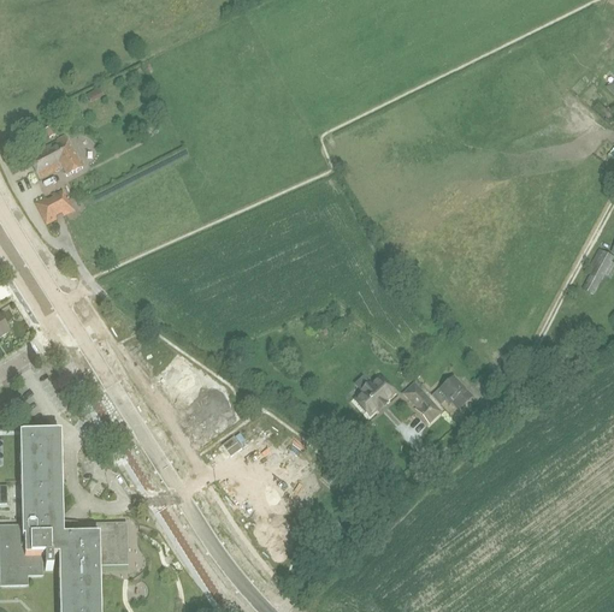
[(53,132),(49,124),(42,128),(47,136),(53,132)]
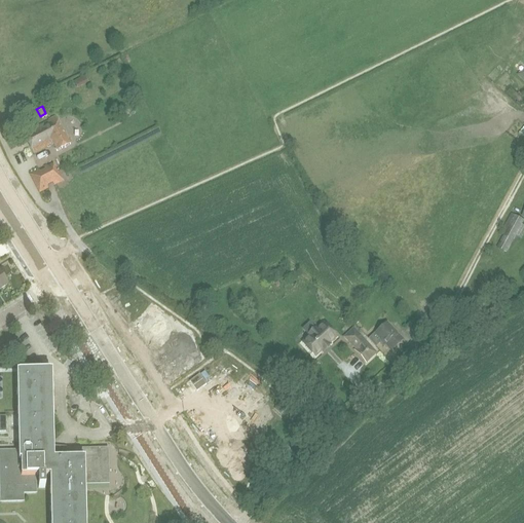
[(68,142),(53,114),(21,131),(31,151),(50,141),(54,148),(68,142)]
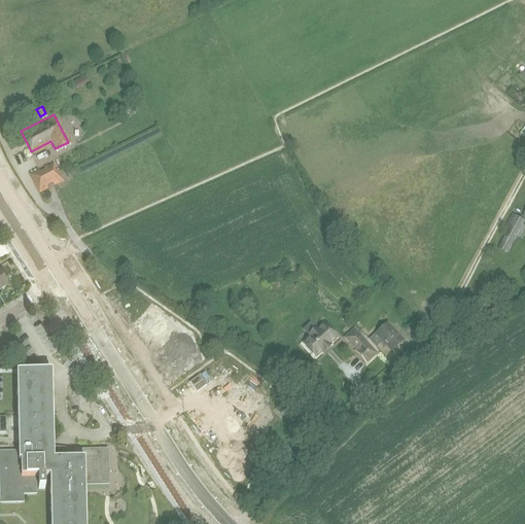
[(38,170),(37,167),(28,172),(37,190),(46,185),(45,183),(50,180),(51,183),(61,178),(56,169),(55,169),(51,162),(43,167),(38,170)]
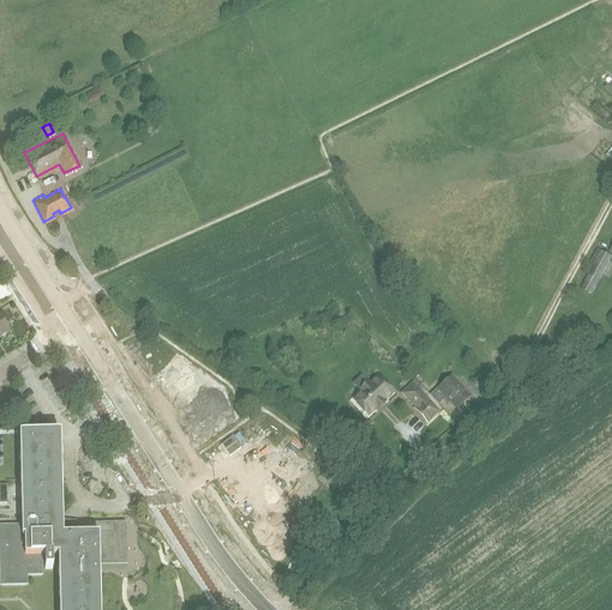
[(607,276),(611,265),(611,260),(609,259),(611,254),(594,246),(581,270),(586,271),(577,287),(589,291),(600,272),(607,276)]
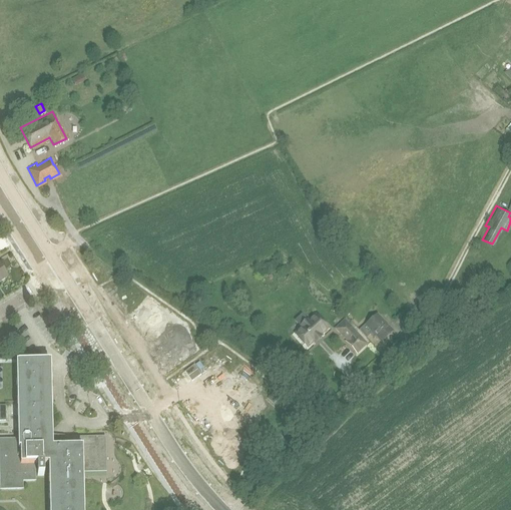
[(473,275),(465,270),(463,274),(458,283),(467,288),(473,275)]
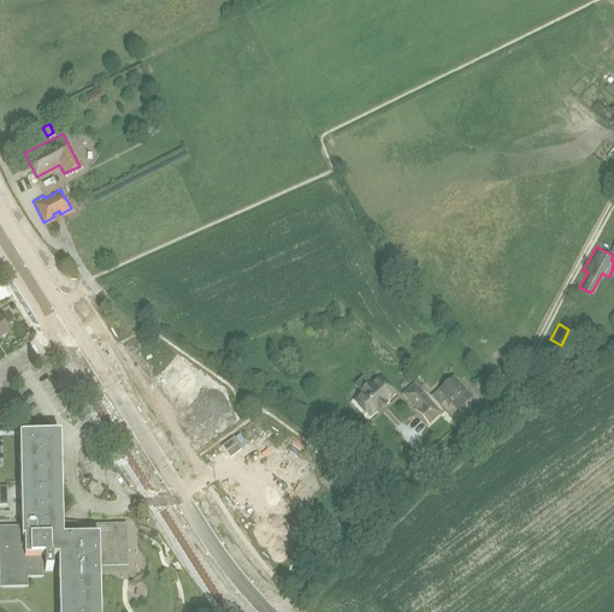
[(479,373),(473,378),(478,382),(479,382),(484,387),(489,382),(485,378),(484,378),(479,373)]
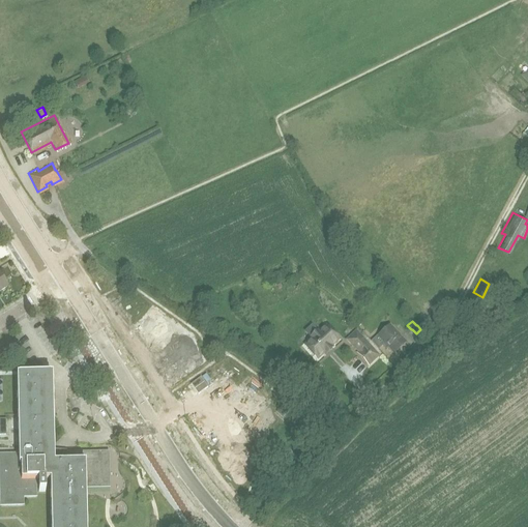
[(391,351),(403,339),(388,322),(369,339),(376,348),(380,344),(384,348),(386,346),(391,351)]
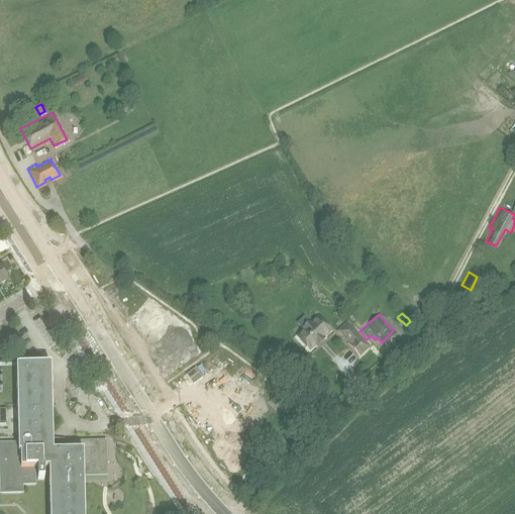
[(296,335),(308,347),(327,328),(316,316),(309,323),(307,321),(301,327),(303,328),(296,335)]
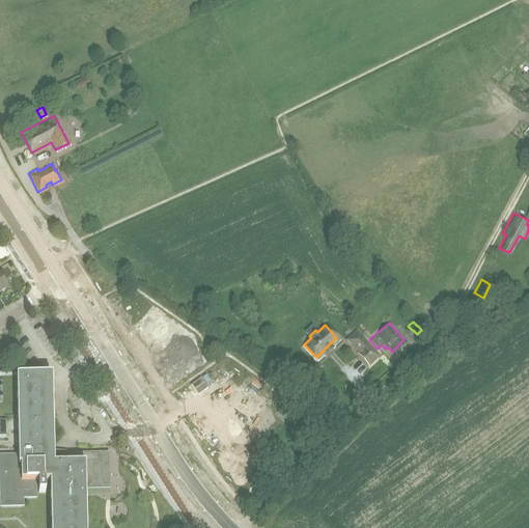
[(379,353),(355,329),(345,338),(343,339),(367,363),(379,353)]
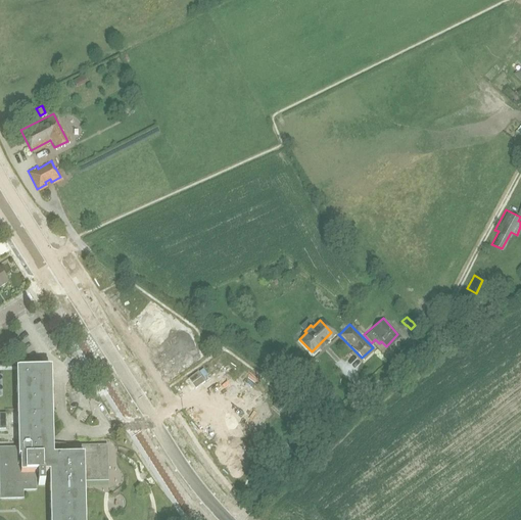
[(81,519),(81,501),(81,498),(81,497),(81,477),(104,477),(104,476),(103,445),(80,446),(80,445),(67,445),(65,445),(65,454),(61,454),(61,450),(61,440),(53,441),(53,447),(53,450),(53,454),(49,454),(49,435),(48,404),(47,367),(16,367),(17,408),(17,447),(0,447),(0,497),(20,495),(20,487),(33,487),(33,472),(36,472),(36,482),(43,482),(43,472),(49,472),(50,519),(81,519)]
